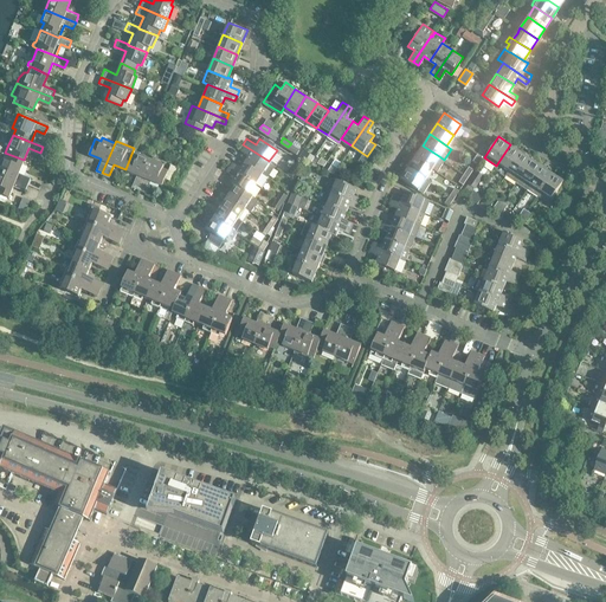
[(296,153),(298,148),(291,143),(288,147),(296,153)]
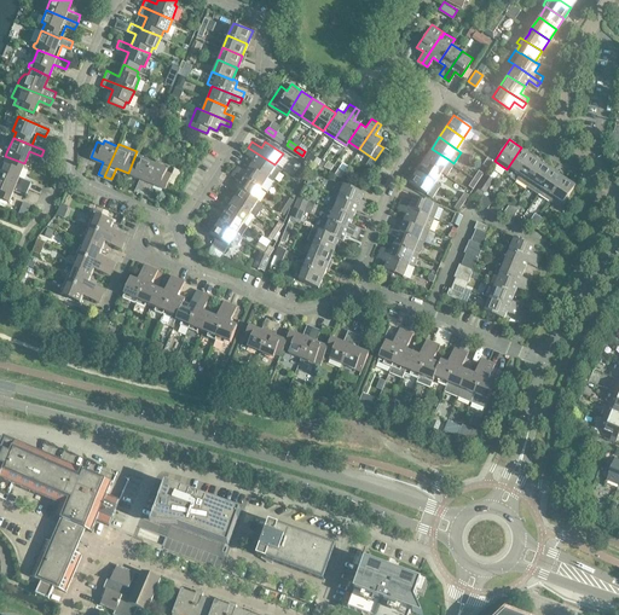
[(498,149),(493,146),(489,154),(492,157),(498,149)]
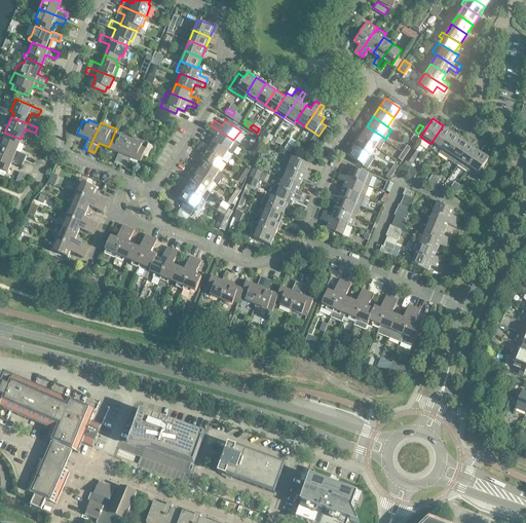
[(211,125),(209,128),(216,134),(213,140),(227,149),(232,152),(238,143),(233,140),(211,125)]
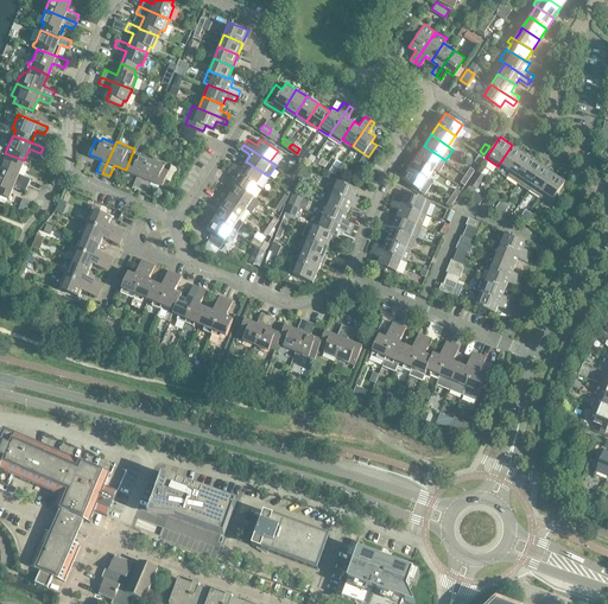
[(523,152),(512,145),(500,163),(511,169),(523,152)]
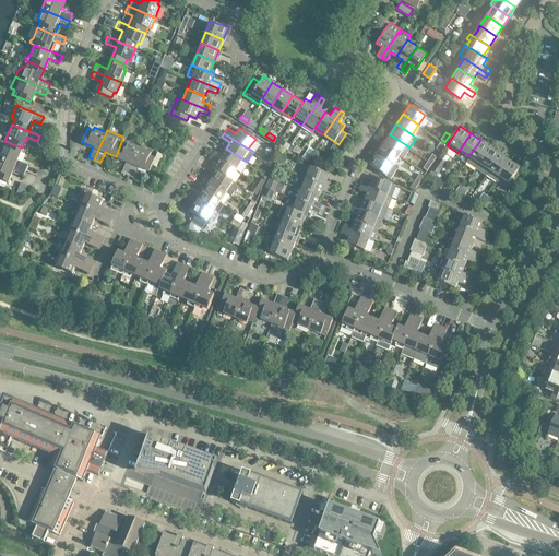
[(409,148),(405,144),(390,134),(383,143),(399,154),(403,157),(409,148)]
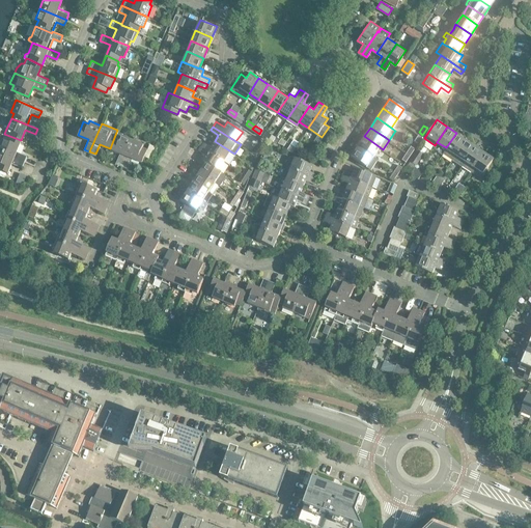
[(414,139),(418,141),(422,135),(419,132),(414,139)]
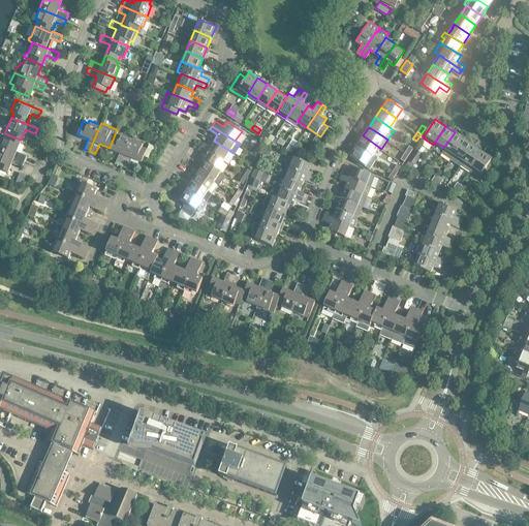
[(455,132),(444,147),(441,151),(450,157),(464,138),(455,132)]
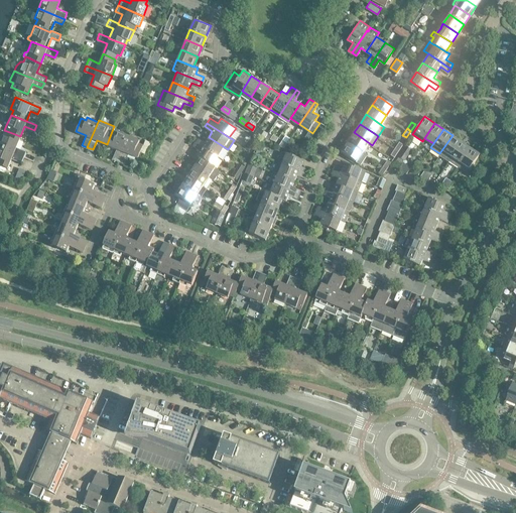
[(26,150),(16,146),(20,136),(4,130),(0,140),(0,146),(23,156),(26,150)]
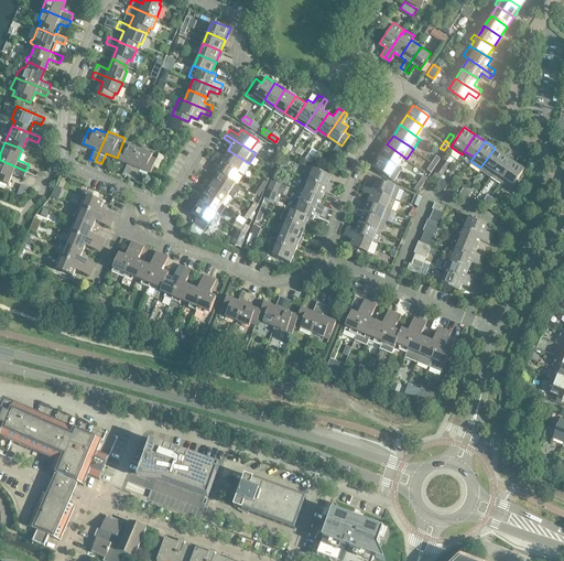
[(117,158),(127,162),(122,172),(129,175),(140,148),(129,142),(128,146),(122,143),(117,158)]
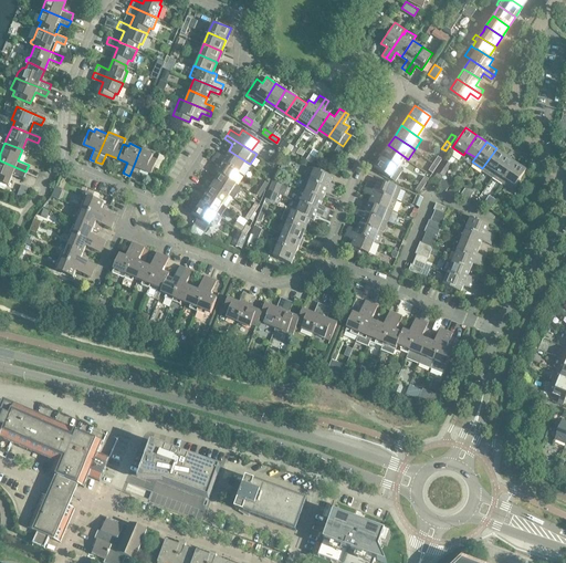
[(381,156),(397,166),(404,156),(388,145),(381,156)]
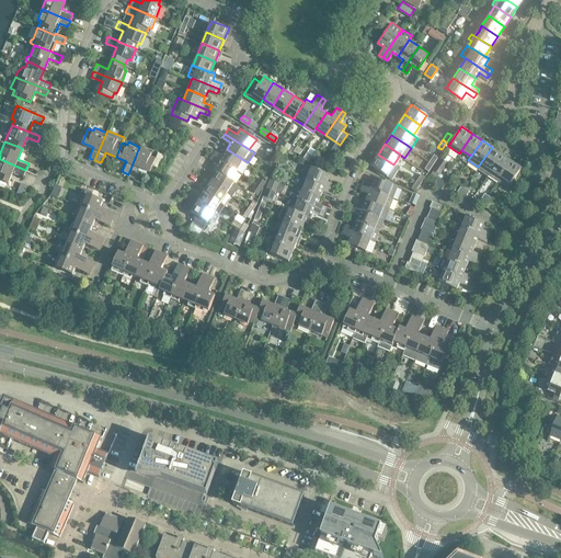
[(128,174),(135,177),(139,166),(150,170),(156,157),(150,155),(151,151),(139,147),(128,174)]
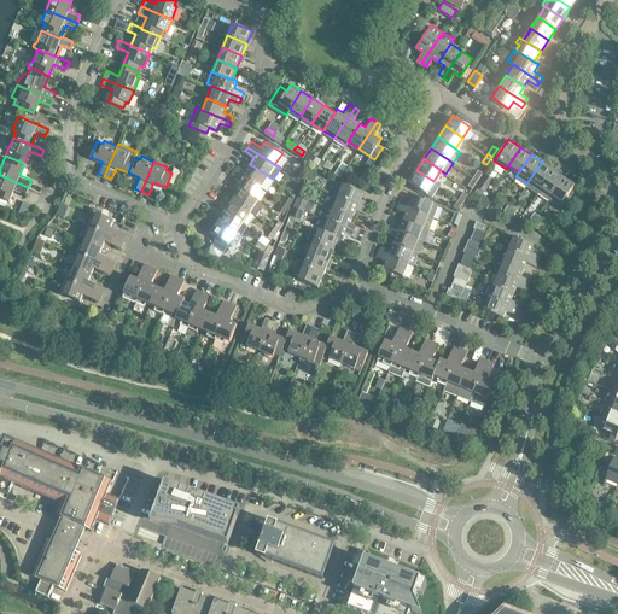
[(526,183),(537,191),(553,169),(542,162),(526,183)]
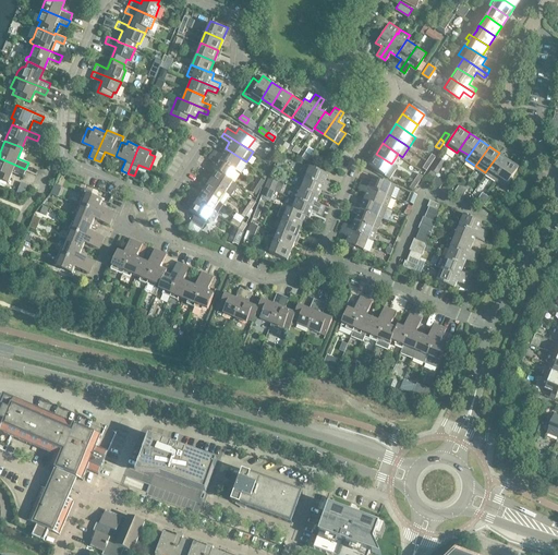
[(214,147),(210,153),(234,168),(241,158),(226,148),(222,153),(214,147)]
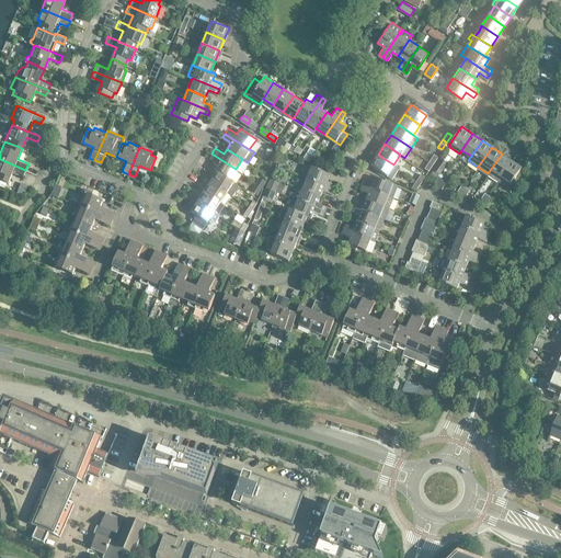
[(304,156),(309,160),(312,154),(307,150),(304,156)]
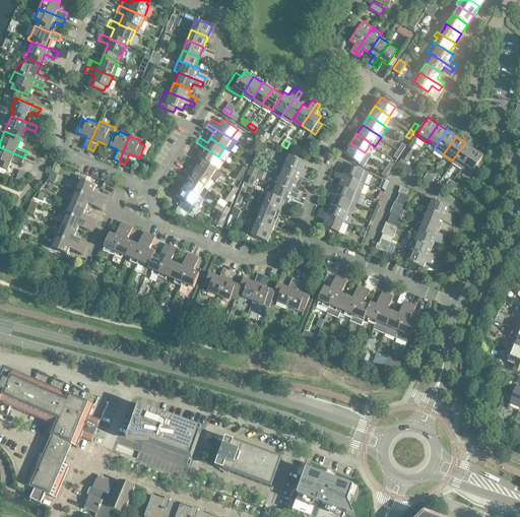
[(201,158),(212,166),(213,166),(218,156),(196,142),(194,145),(201,150),(198,156),(201,158)]
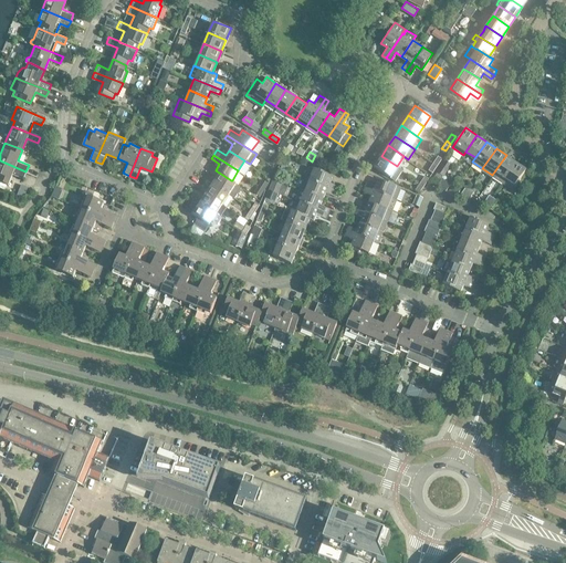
[(506,155),(492,175),(502,181),(516,162),(506,155)]
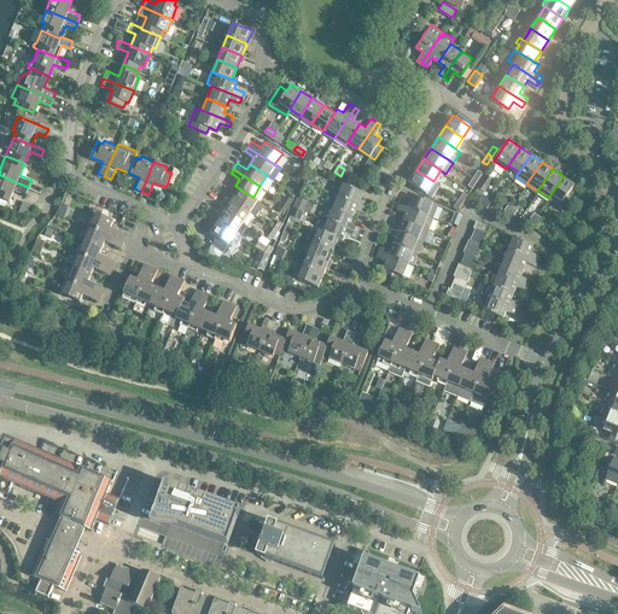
[(438,185),(433,181),(417,170),(408,181),(431,196),(438,185)]
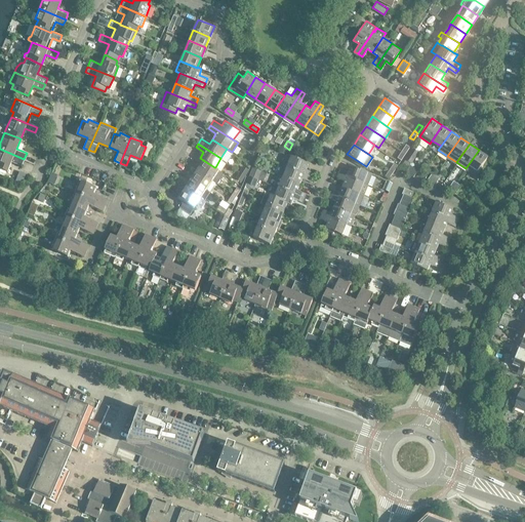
[(413,147),(405,158),(411,162),(419,150),(413,147)]
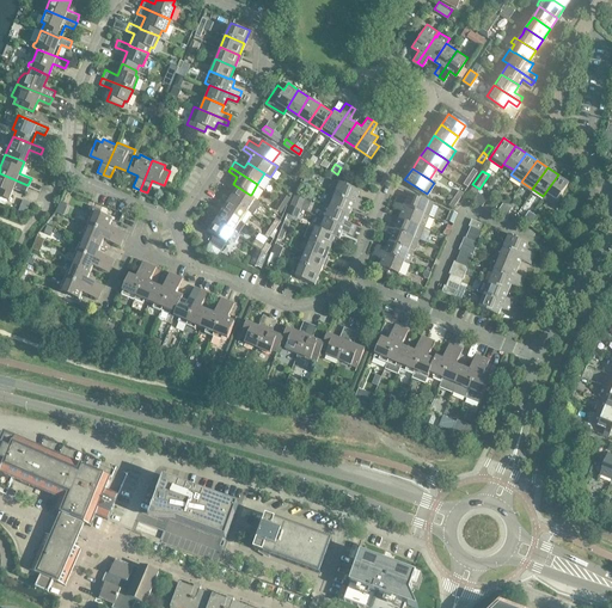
[(0,173),(0,194),(0,195),(0,200),(5,202),(7,197),(8,198),(13,186),(25,191),(28,185),(0,173)]
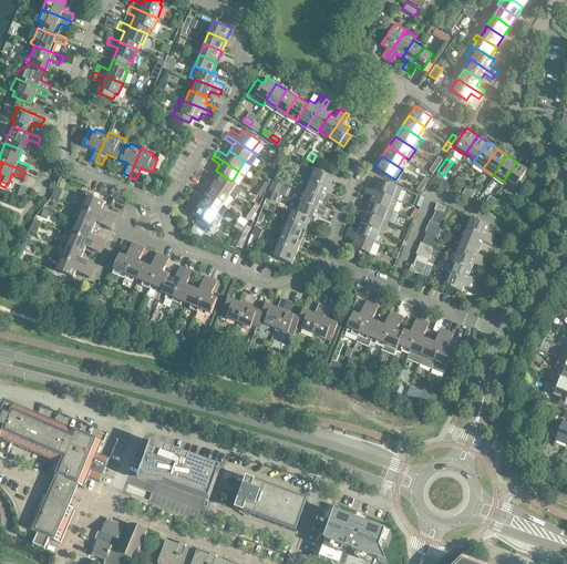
[(517,162),(503,182),(514,188),(527,168),(517,162)]
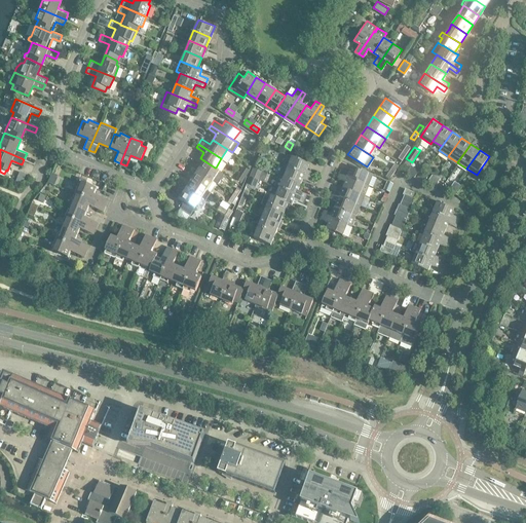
[(306,167),(308,161),(288,153),(284,163),(312,176),(314,172),(306,167)]
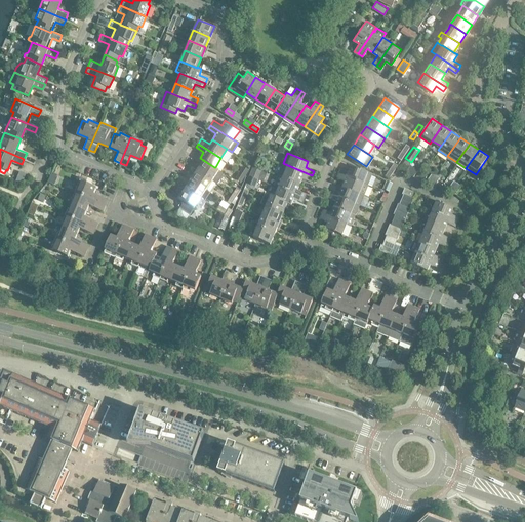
[(200,158),(194,167),(197,169),(212,179),(212,178),(217,182),(224,172),(218,169),(215,167),(214,167),(203,160),(200,158)]
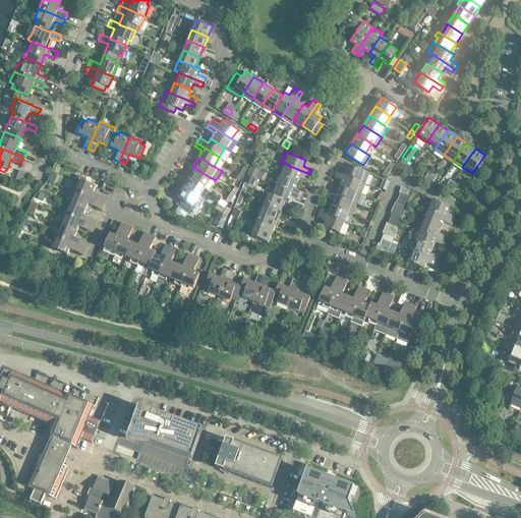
[(395,162),(391,160),(387,166),(390,169),(395,162)]
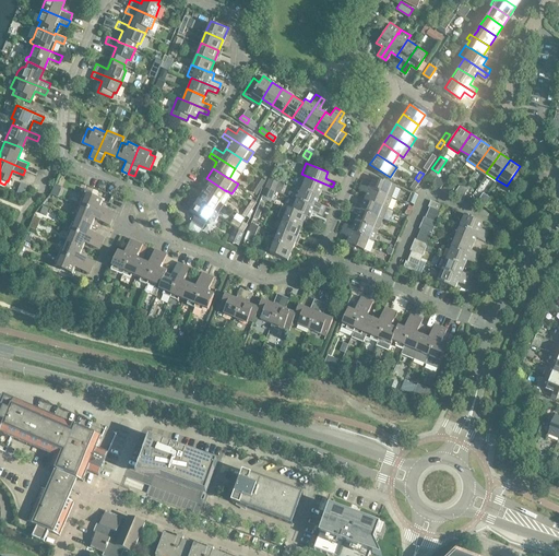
[(332,187),(301,174),(297,185),(319,194),(321,188),(330,192),(332,187)]
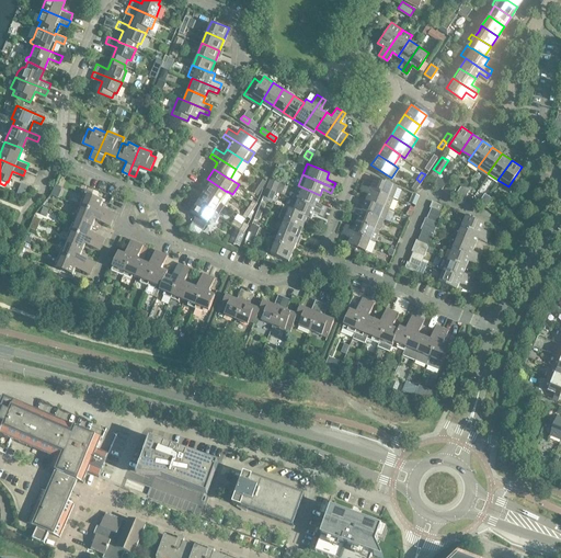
[(266,180),(260,175),(255,182),(262,186),(266,180)]
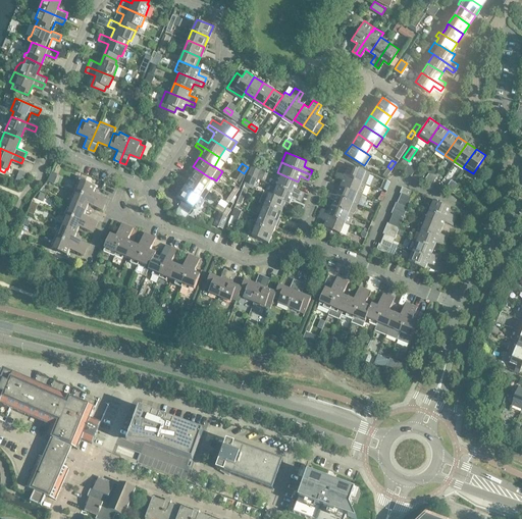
[(365,183),(370,171),(349,163),(347,169),(338,165),(336,170),(365,183)]
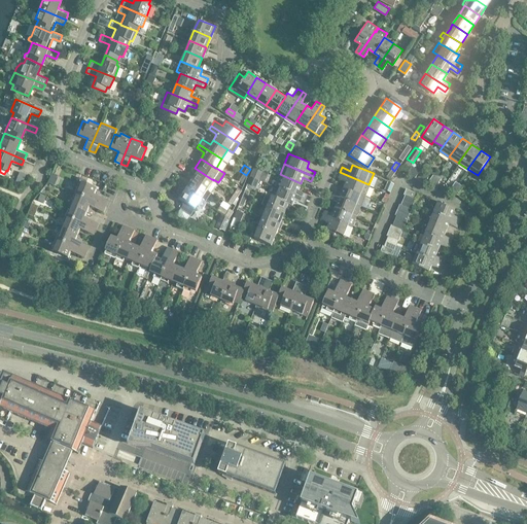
[(258,178),(261,171),(252,167),(249,175),(258,178)]
